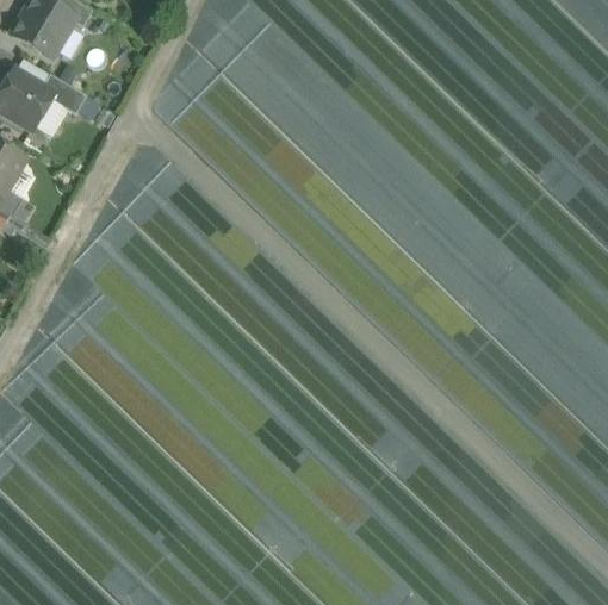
[(50,0),(33,0),(13,33),(53,57),(75,20),(78,16),(50,0)]
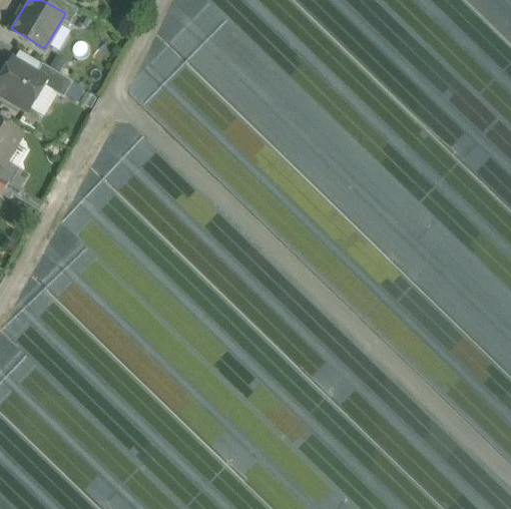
[(79,8),(65,0),(42,0),(65,13),(63,17),(71,22),(79,8)]
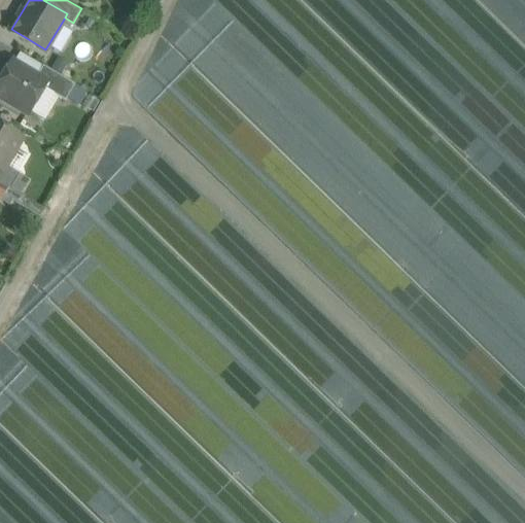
[(38,73),(13,59),(0,81),(0,94),(30,111),(45,85),(48,79),(38,73)]
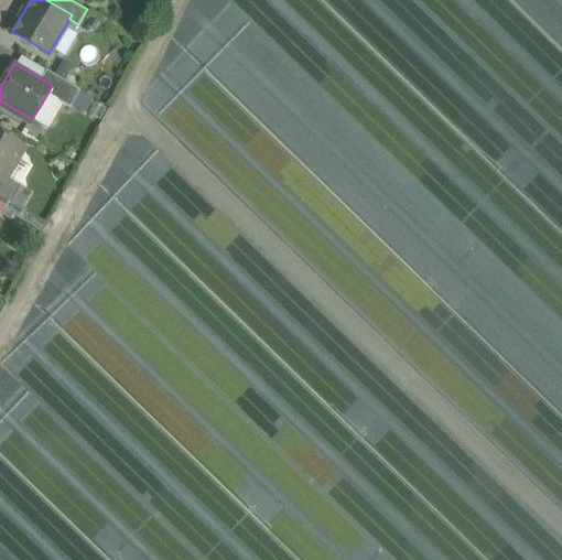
[(82,87),(47,67),(41,78),(52,85),(49,92),(72,106),(82,87)]
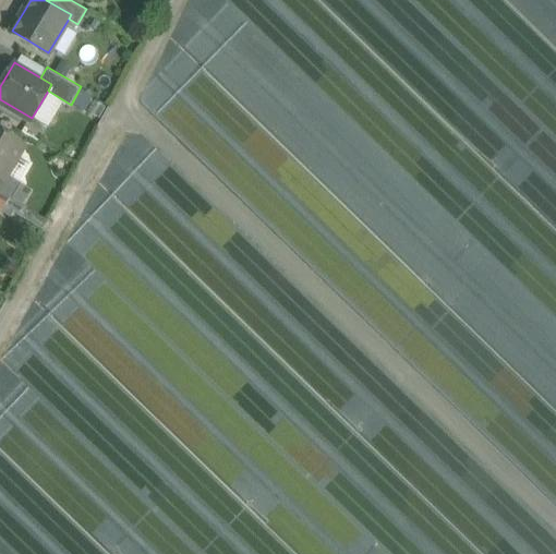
[(21,142),(0,130),(0,175),(4,178),(8,172),(19,153),(17,147),(21,142)]
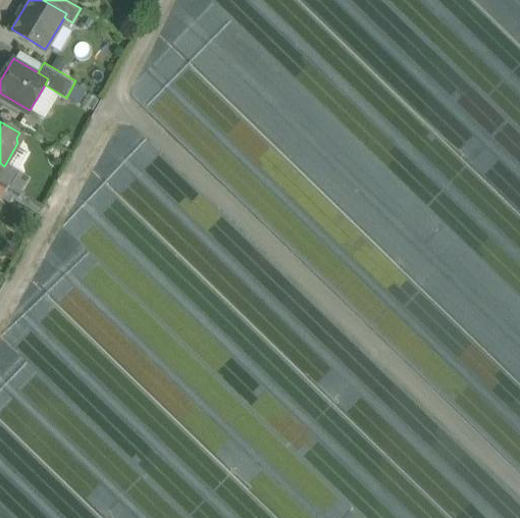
[(4,166),(0,163),(0,177),(8,183),(11,185),(20,169),(7,161),(4,166)]
